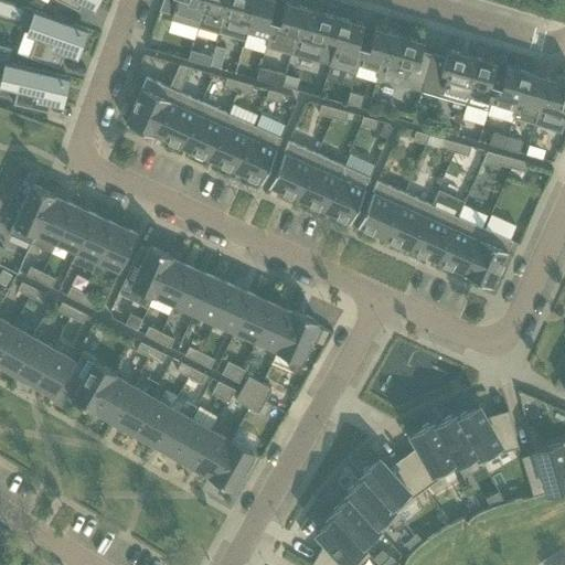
[(92,7),(95,0),(55,0),(78,11),(83,2),(92,7)]
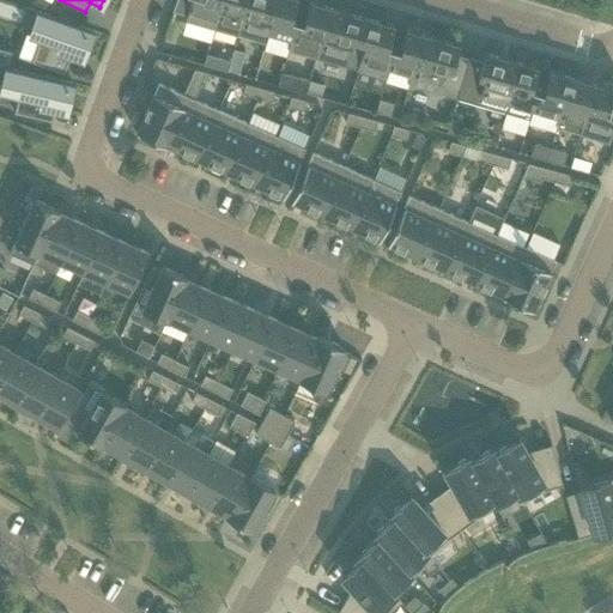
[(175,0),(171,11),(187,16),(184,20),(213,29),(222,1),(214,0),(175,0)]
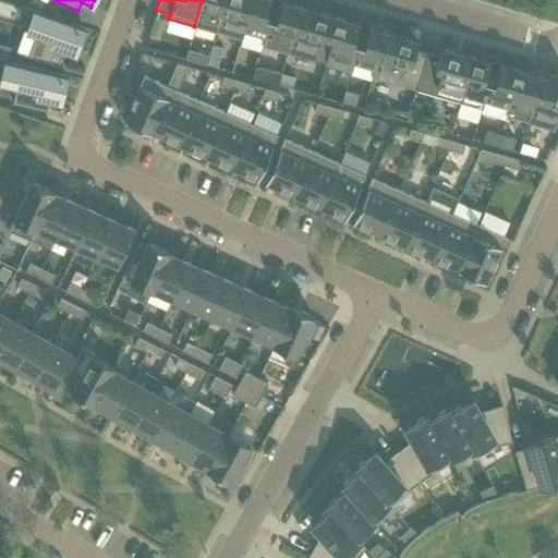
[(195,0),(202,1),(194,26),(216,32),(222,8),(217,5),(218,0),(195,0)]
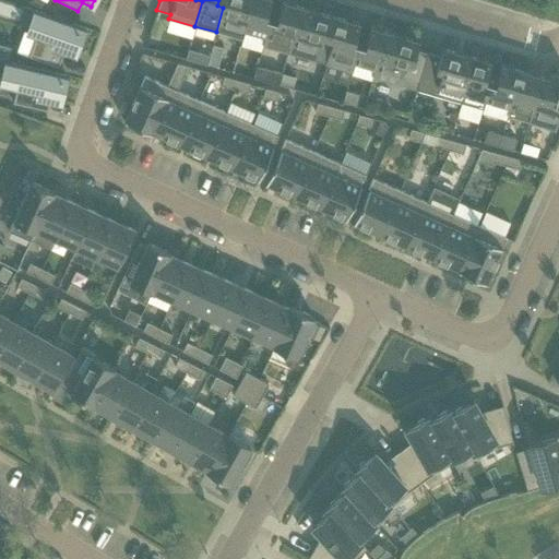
[(218,0),(217,6),(223,8),(216,32),(242,39),(245,32),(244,31),(249,15),(242,13),(246,0),(218,0)]
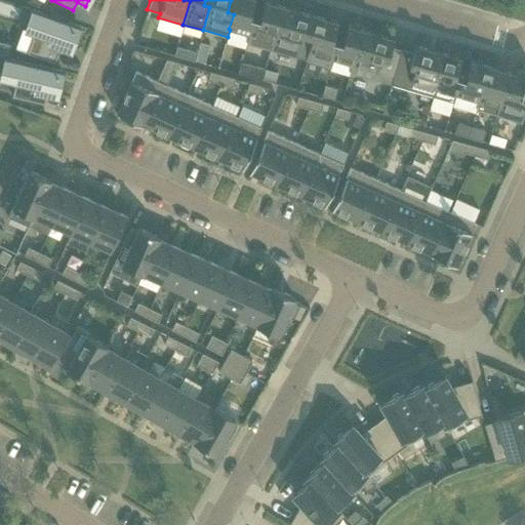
[(253,0),(231,0),(228,12),(234,14),(229,29),(230,30),(248,35),(249,35),(253,19),(249,17),(252,7),(253,0)]
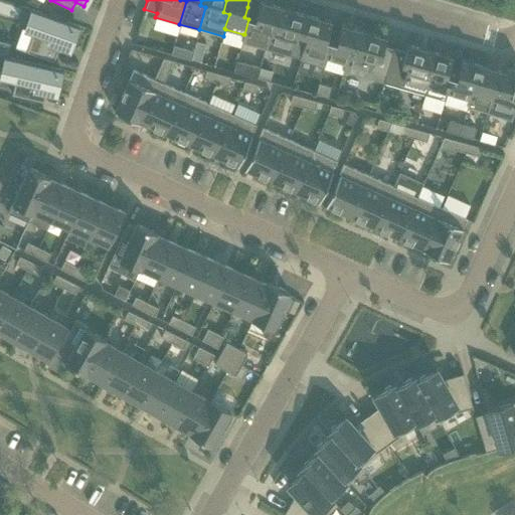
[(244,34),(243,34),(241,42),(266,48),(272,26),(278,28),(284,9),(259,2),(256,9),(247,7),(244,17),(248,19),(244,34)]
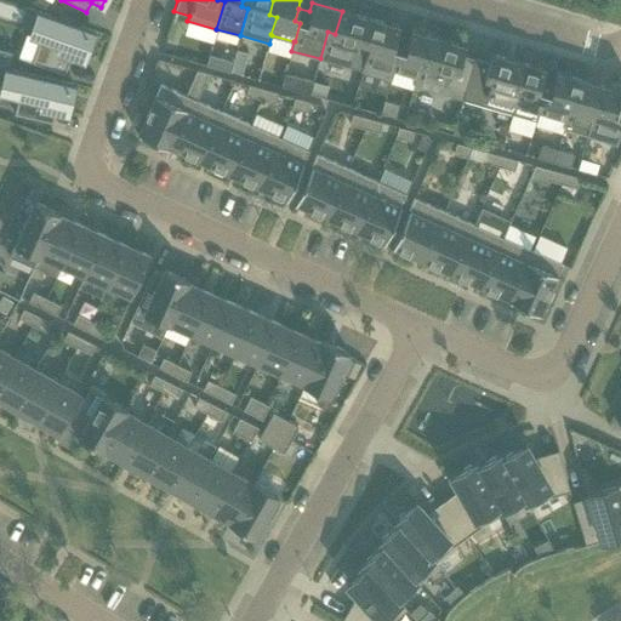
[(328,32),(320,58),(362,70),(370,44),(363,41),(370,18),(342,11),(335,34),(328,32)]
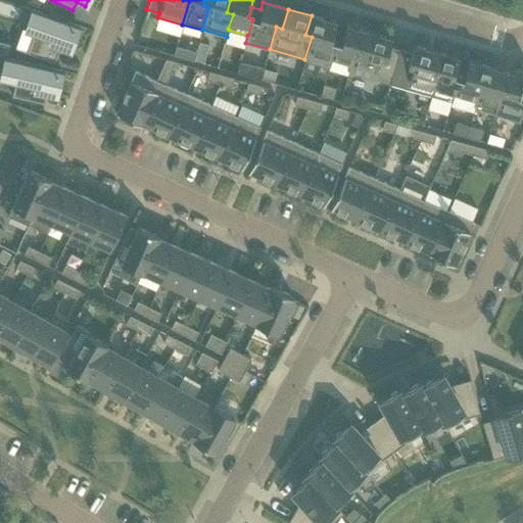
[(68,51),(78,27),(32,10),(25,30),(33,33),(26,53),(54,63),(59,48),(68,51)]
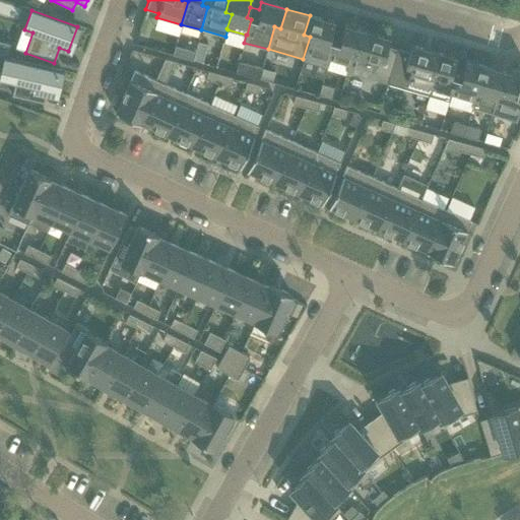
[(310,37),(303,59),(327,66),(329,59),(329,58),(333,44),(333,43),(338,44),(341,34),(331,30),(334,22),(310,15),(304,35),(310,37)]
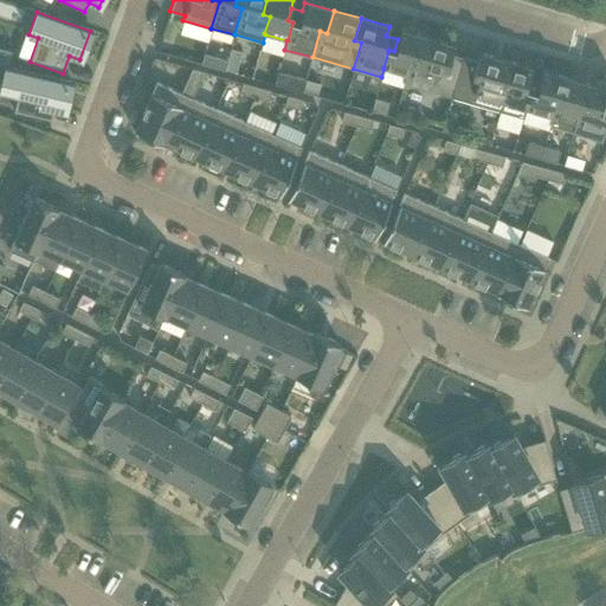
[(388,50),(388,51),(384,68),(384,69),(406,75),(411,57),(418,59),(425,37),(400,30),(398,39),(394,51),(388,50)]
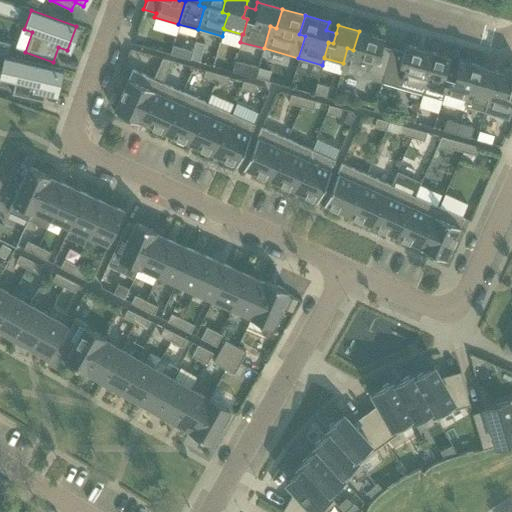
[(343,63),(340,71),(365,78),(367,70),(383,75),(384,75),(391,49),(380,46),(383,38),(359,31),(353,50),(347,48),(343,63)]
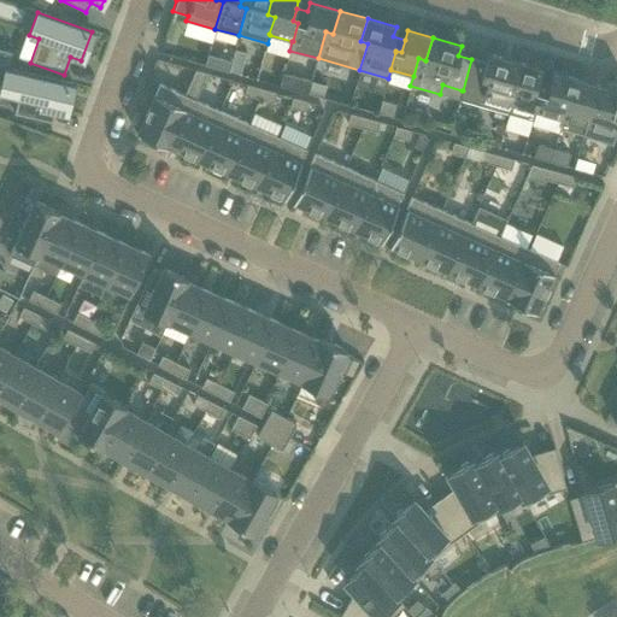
[(0,50),(0,66),(5,68),(9,69),(12,53),(0,50)]
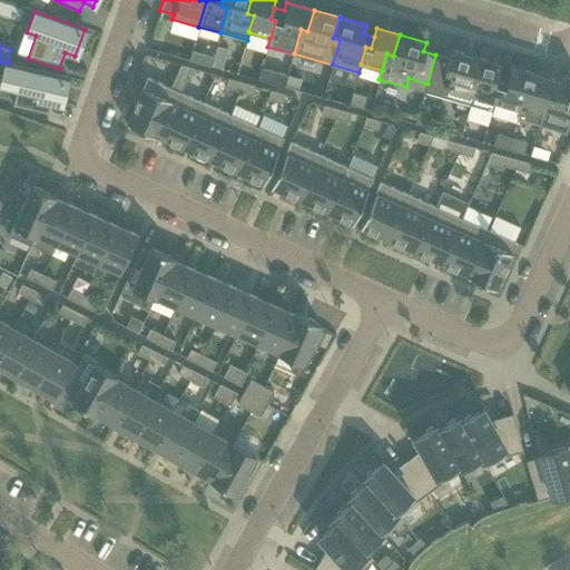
[(428,84),(426,84),(424,91),(469,105),(477,80),(470,78),(477,57),(450,49),(448,58),(435,55),(428,84)]
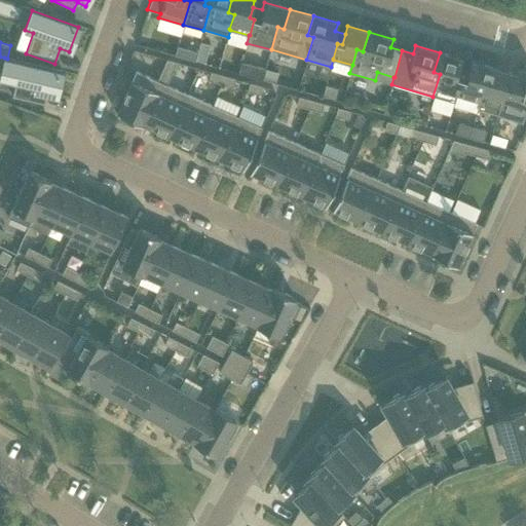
[(177,48),(175,55),(194,62),(195,61),(197,53),(177,48)]
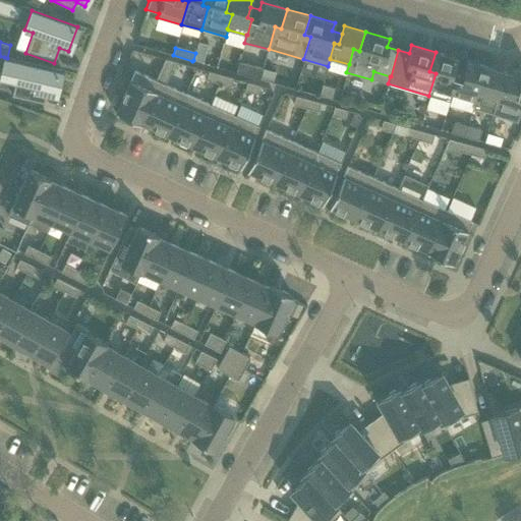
[(195,53),(193,60),(203,63),(206,51),(196,49),(195,53)]
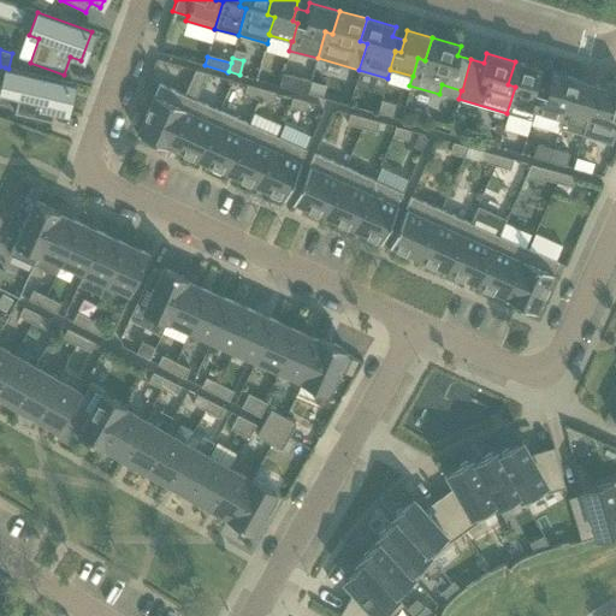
[(508,84),(515,87),(507,113),(532,120),(534,111),(533,111),(539,93),(545,94),(549,81),(537,78),(539,69),(515,61),(508,84)]
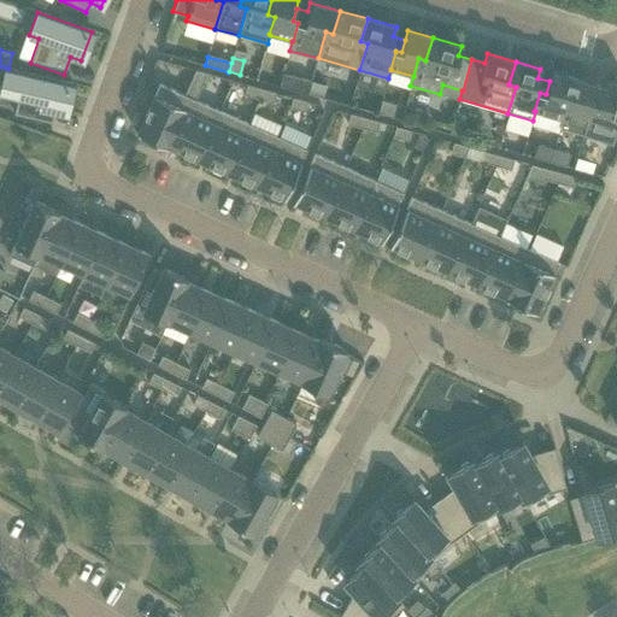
[(65,115),(72,84),(9,69),(5,68),(0,88),(0,92),(17,97),(13,113),(52,123),(54,112),(65,115)]
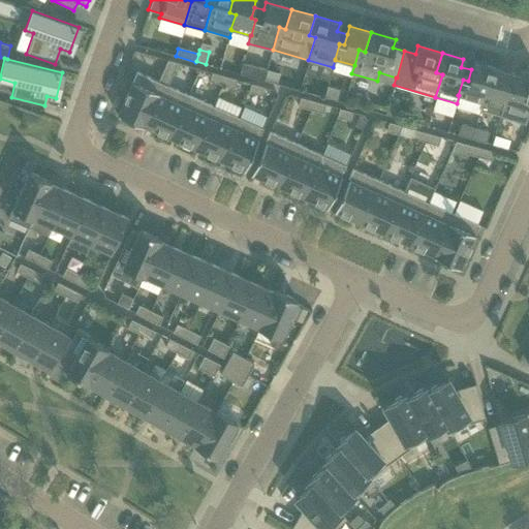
[(167,60),(162,70),(172,74),(177,63),(167,60)]
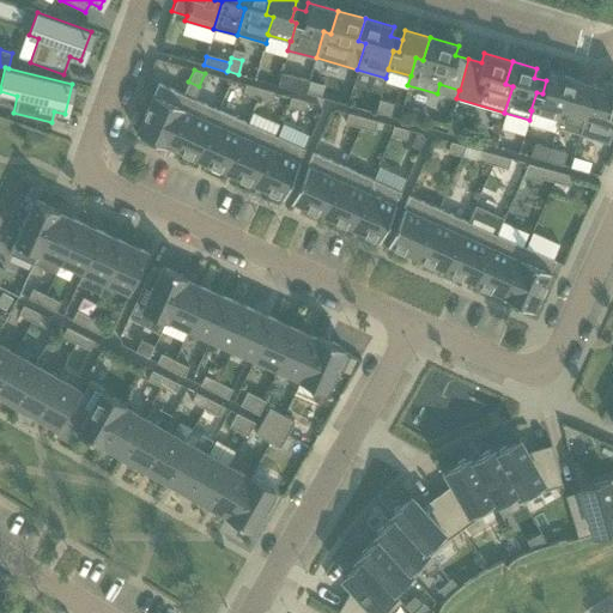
[(530,110),(532,110),(558,119),(559,119),(564,101),(570,103),(577,80),(548,72),(546,80),(542,93),(536,92),(530,110)]
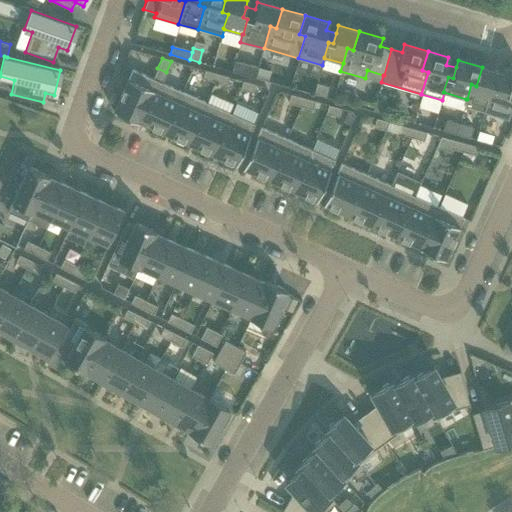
[(249,65),(246,76),(255,78),(258,68),(249,65)]
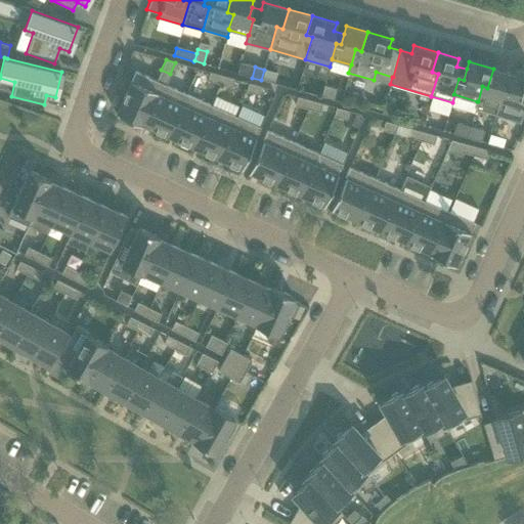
[(478,101),(477,101),(475,108),(495,115),(501,92),(508,94),(514,74),(493,69),(487,88),(482,86),(478,101)]
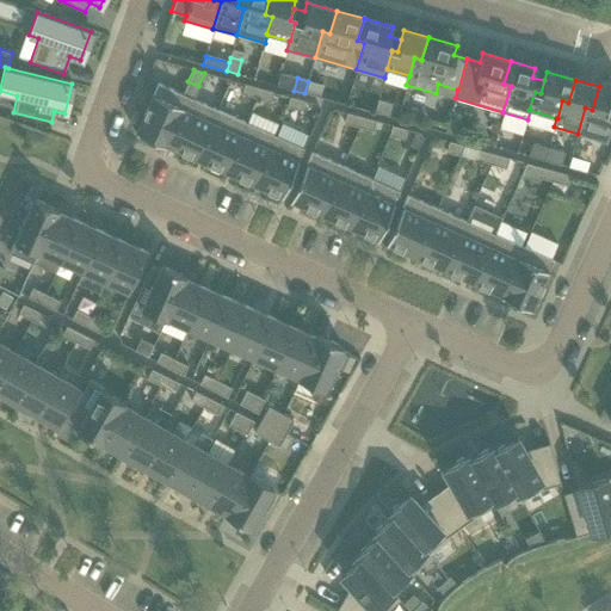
[(198,86),(187,81),(183,94),(187,97),(192,99),(198,86)]
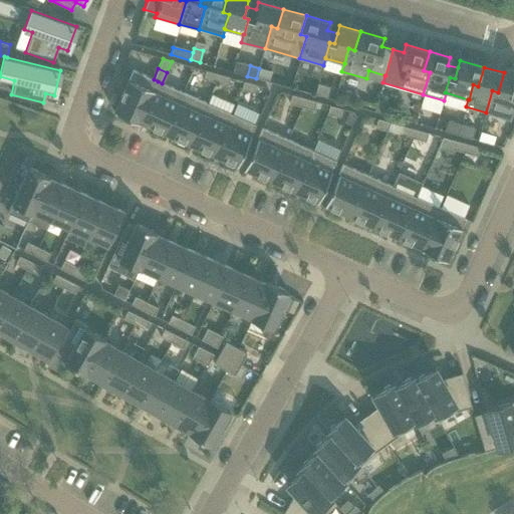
[(271,71),(259,68),(256,78),(269,81),(271,71)]
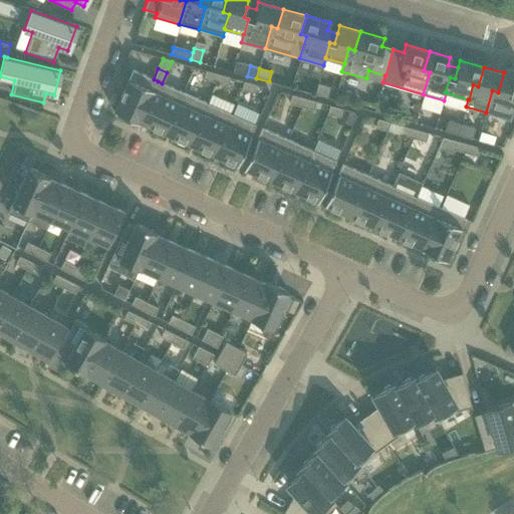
[(158,81),(153,79),(133,70),(113,112),(139,123),(140,122),(139,122),(158,81)]
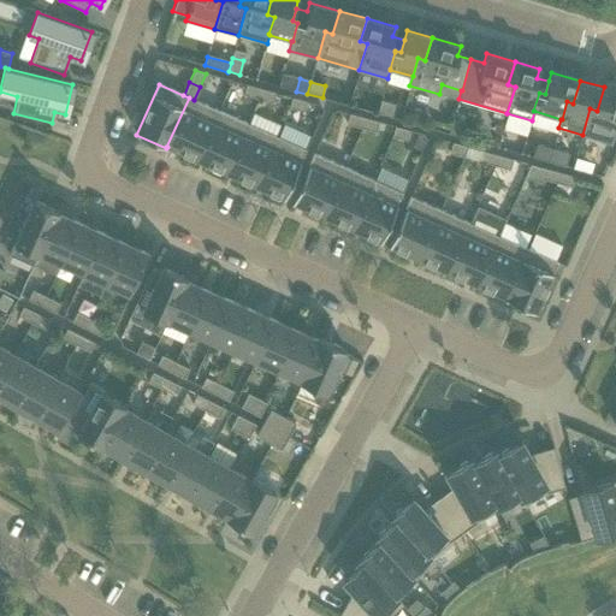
[(258,99),(261,89),(247,84),(243,95),(258,99)]
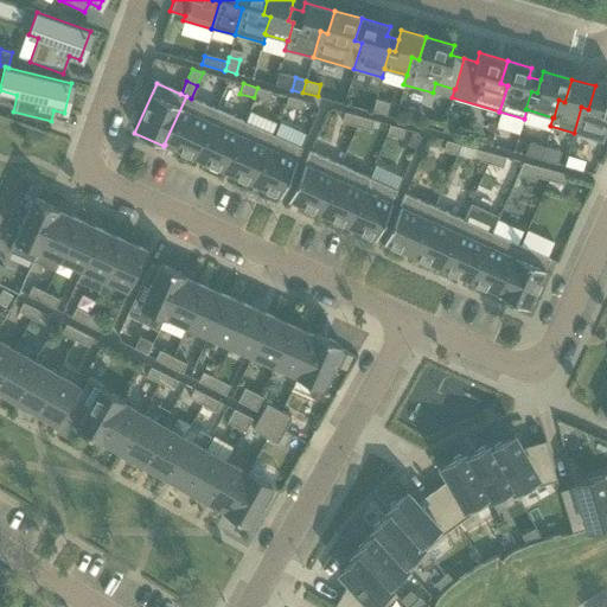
[(581,107),(574,133),(602,141),(605,131),(606,131),(606,89),(595,85),(588,109),(581,107)]
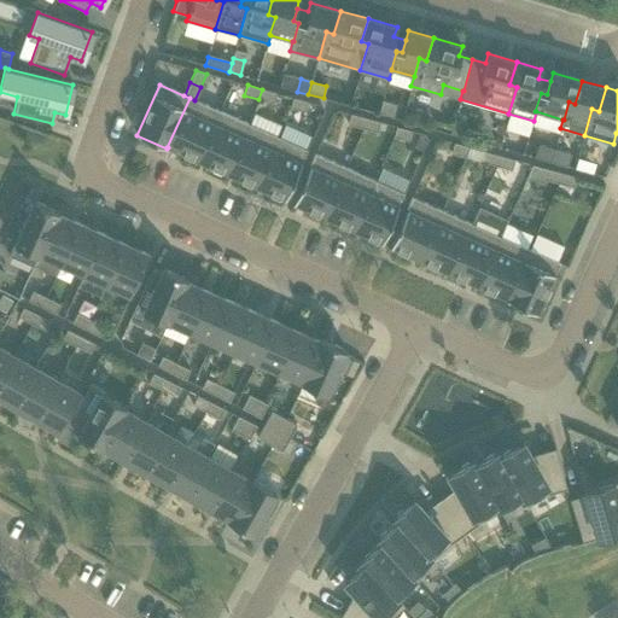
[(262,89),(258,99),(273,104),(277,93),(262,89)]
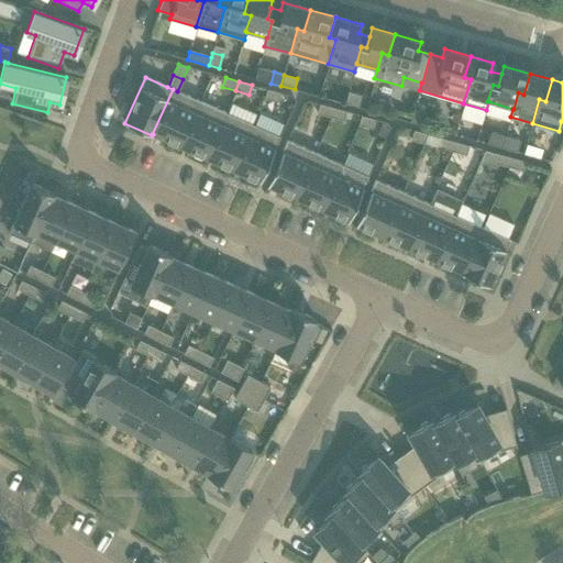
[(199,101),(177,91),(173,89),(153,134),(179,146),(199,101)]
